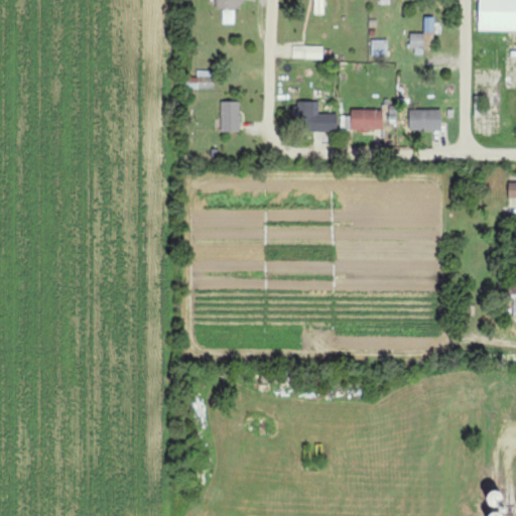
[(216,0),(217,10),(223,10),(223,24),(235,24),(235,10),(243,10),(243,0),(216,0)]
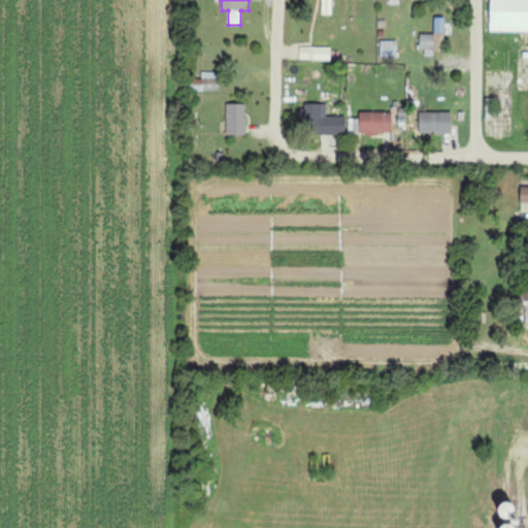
[(527,32),(527,0),(491,0),(491,33),(527,32)]
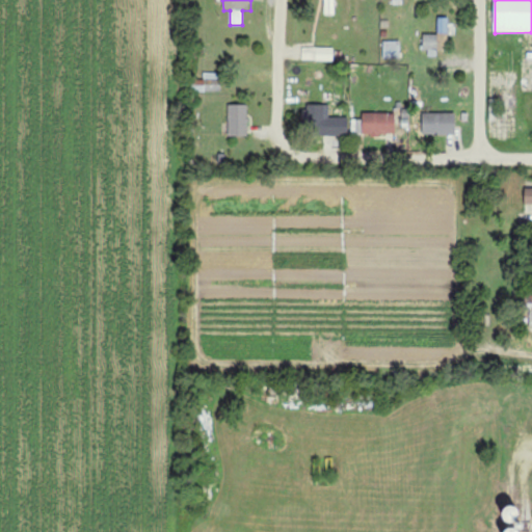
[(439,33),(449,33),(449,18),(439,18),(439,33)]
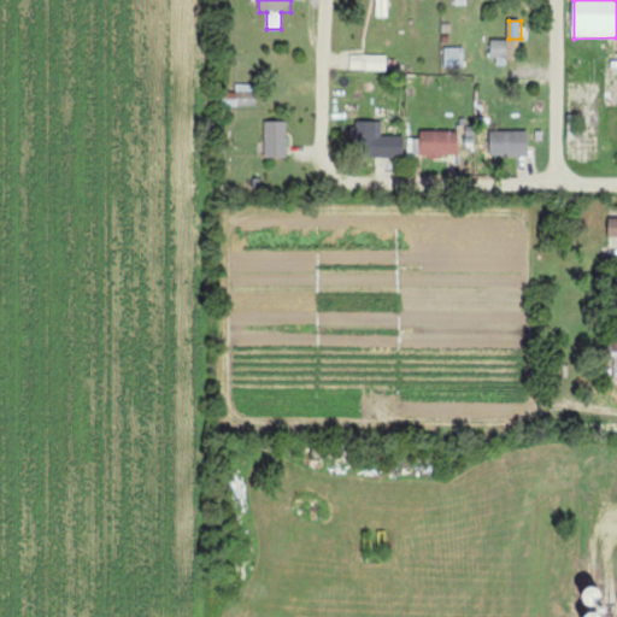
[(507,40),(493,40),(493,65),(507,65),(507,40)]
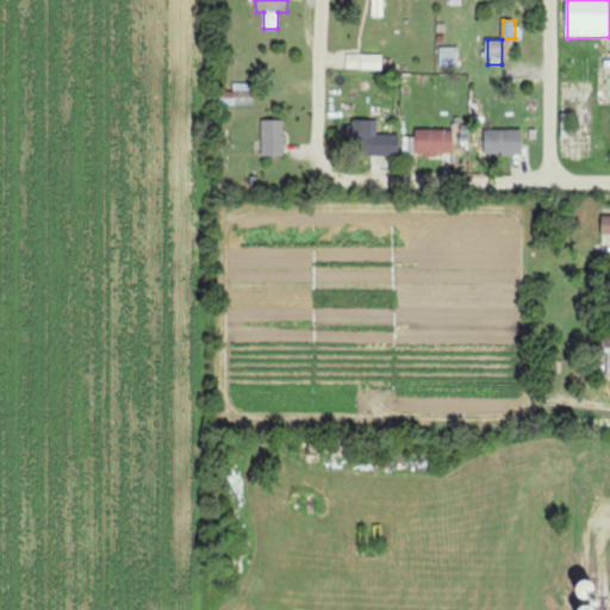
[(441,68),(460,67),(459,47),(440,48),(441,68)]
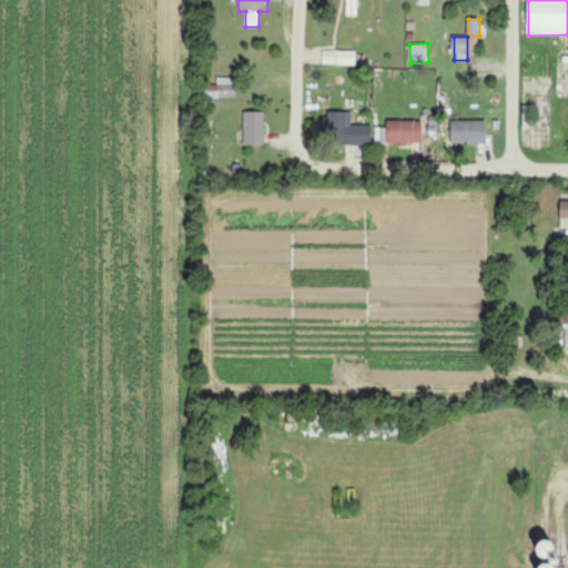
[(323,64),(355,64),(356,52),(324,51),(323,64)]
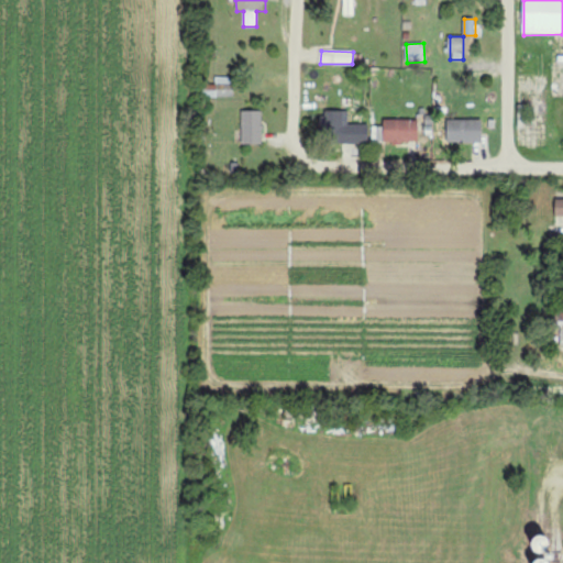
[(216,85),(205,86),(205,98),(234,97),(234,78),(216,78),(216,85)]
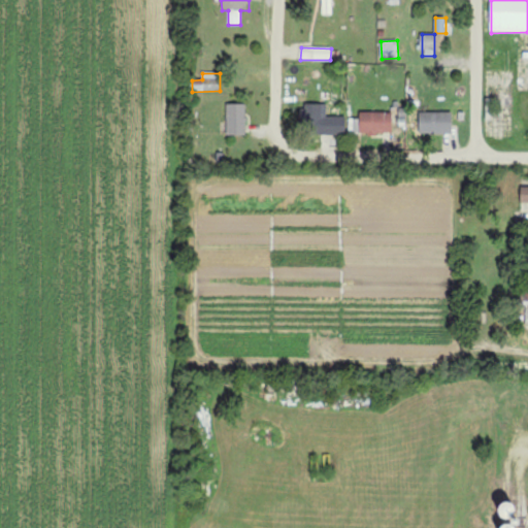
[(226,105),(227,136),(246,135),(245,104),(226,105)]
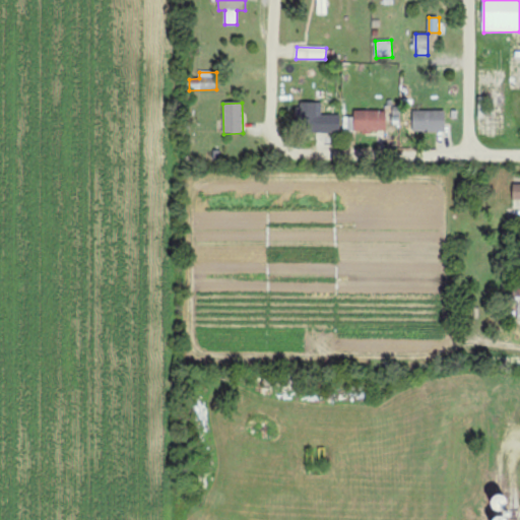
[(322,105),(296,104),(295,132),(341,133),(341,115),(321,115),(322,105)]
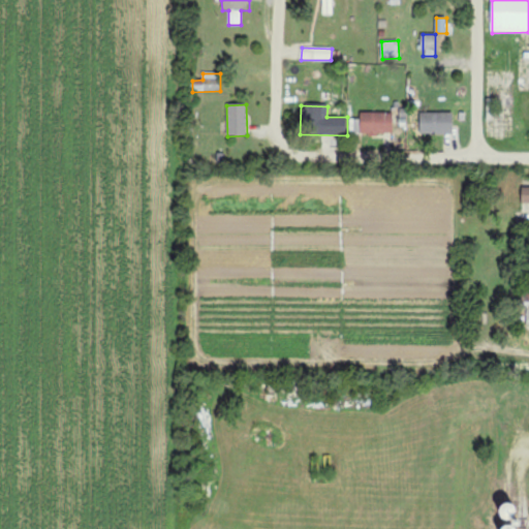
[(394,135),(394,113),(361,113),(361,135),(394,135)]
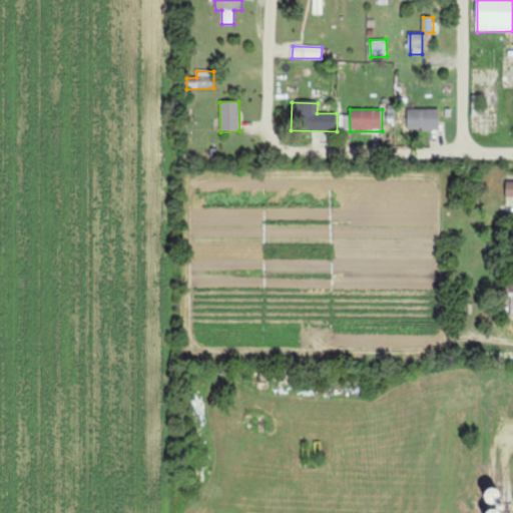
[(408,131),(439,130),(439,109),(407,110),(408,131)]
